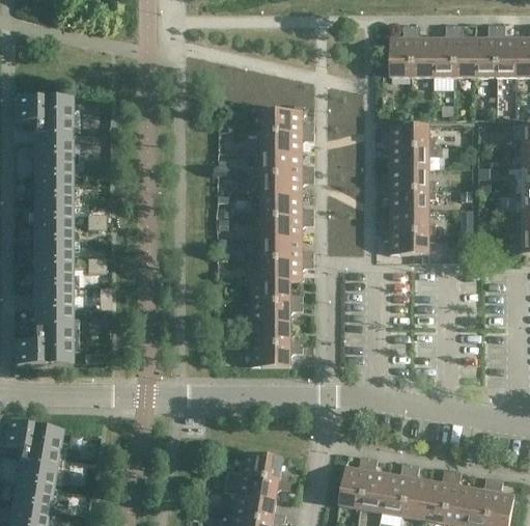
[(413,76),(413,24),(405,24),(405,33),(401,36),(391,36),(391,76),(413,76)]
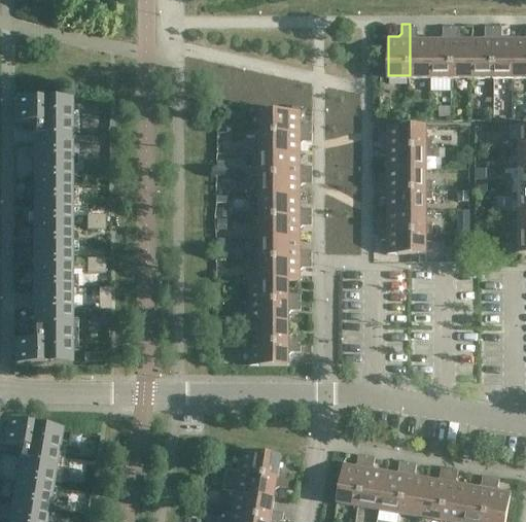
[(431,75),(431,36),(421,36),(418,33),(418,24),(410,24),(410,75),(431,75)]
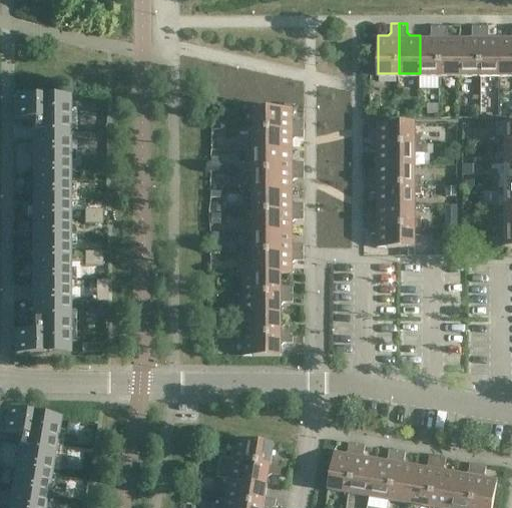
[(440,73),(440,23),(432,23),(432,32),(429,35),(420,35),(420,73),(440,73)]
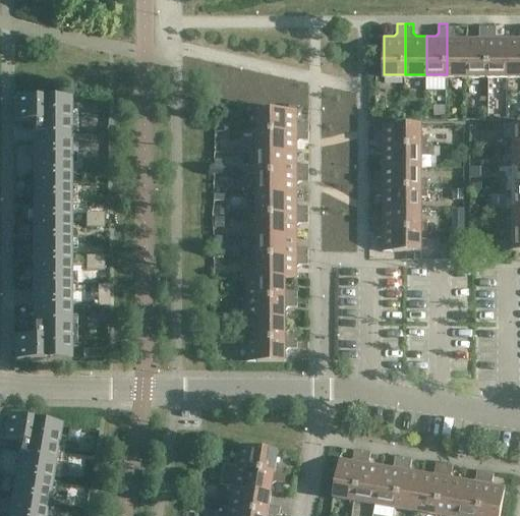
[(468,74),(468,36),(458,36),(455,33),(455,23),(447,23),(447,74),(468,74)]
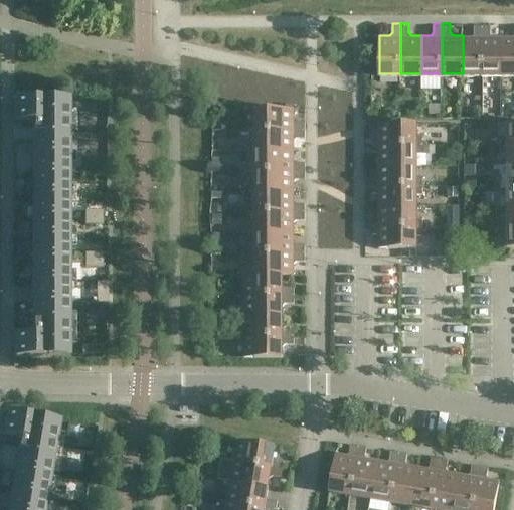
[(483,73),(483,23),(475,23),(475,32),(472,35),(463,35),(463,73),(483,73)]
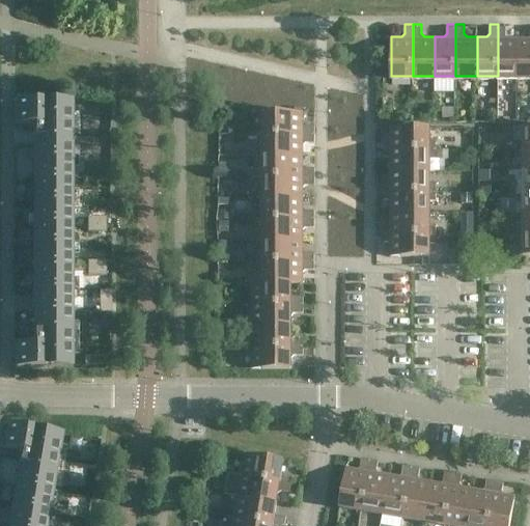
[(519,76),(519,36),(509,36),(506,33),(506,24),(498,24),(498,76),(519,76)]
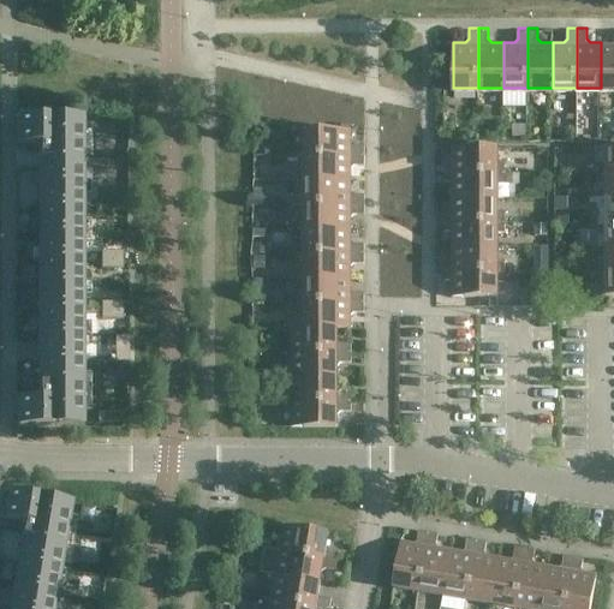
[(613,42),(601,42),(601,88),(613,88),(613,42)]
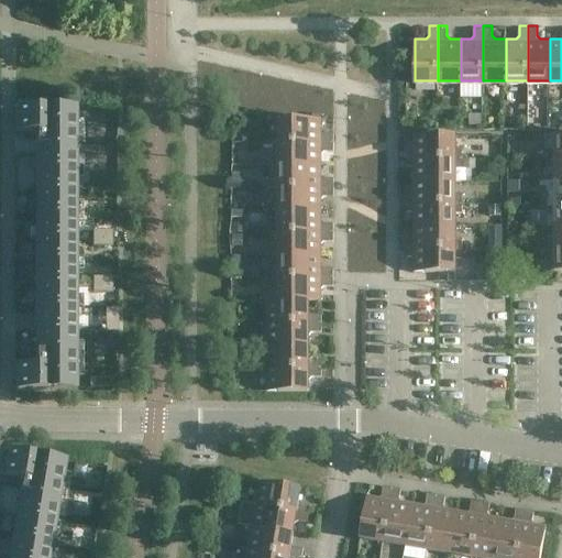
[(76,387),(76,233),(76,104),(17,104),(17,130),(36,130),(36,356),(36,362),(17,362),(17,387),(76,387)]
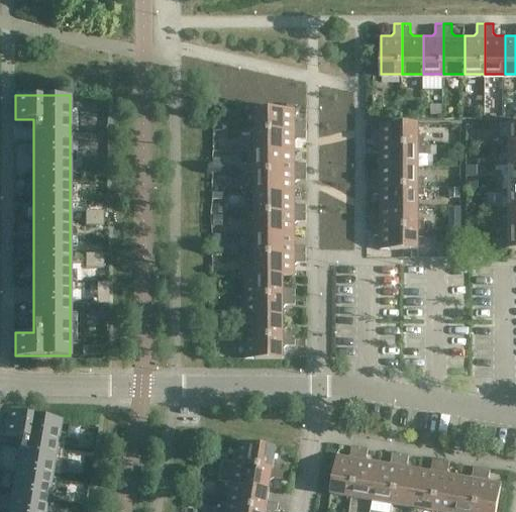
[(298,119),(295,116),(295,106),(256,106),(256,127),(307,127),(307,119),(298,119)]
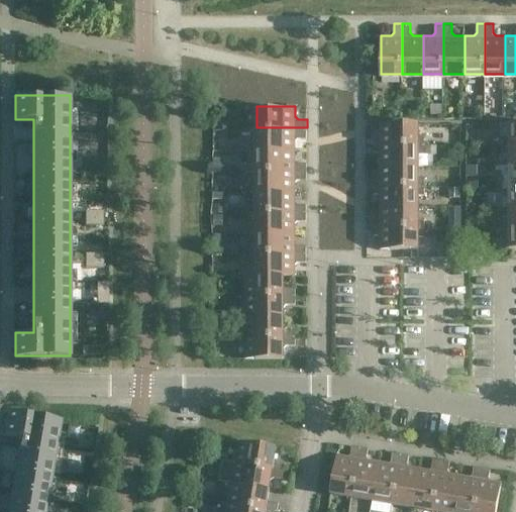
[(419,133),(419,120),(381,120),(381,134),(375,134),(375,142),(425,142),(425,133),(419,133)]
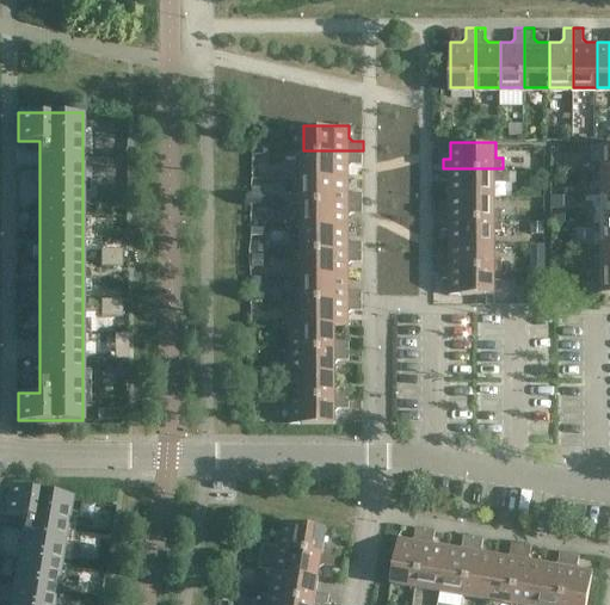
[(609,142),(603,142),(603,158),(596,158),(596,168),(609,167),(609,142)]
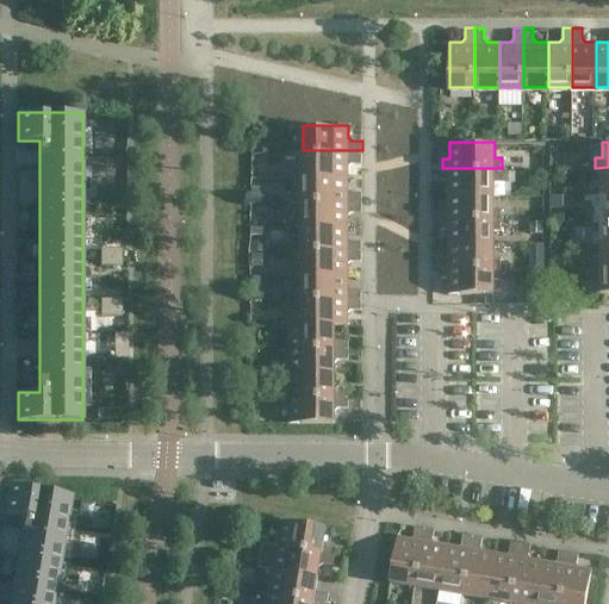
[(348,163),(352,160),(362,160),(362,150),(303,150),(303,175),(348,175),(348,163)]
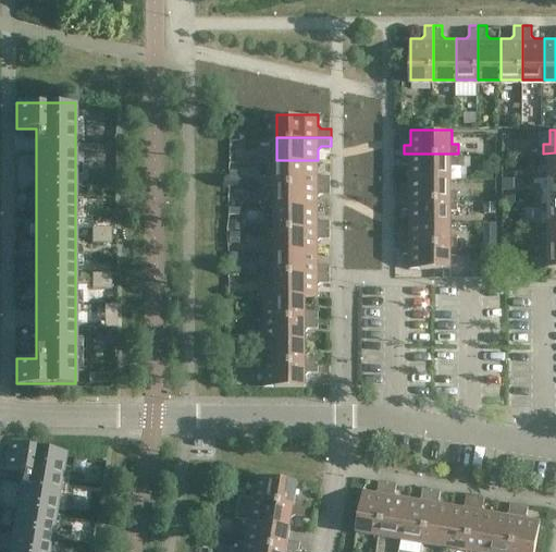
[(555,152),(543,154),(543,163),(550,163),(550,175),(555,175),(555,152)]
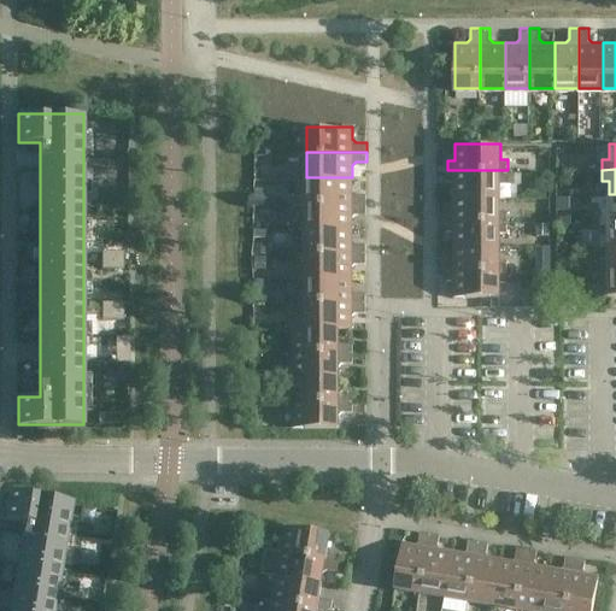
[(500,194),(500,181),(508,181),(508,170),(447,170),(447,178),(455,178),(455,194),(500,194)]
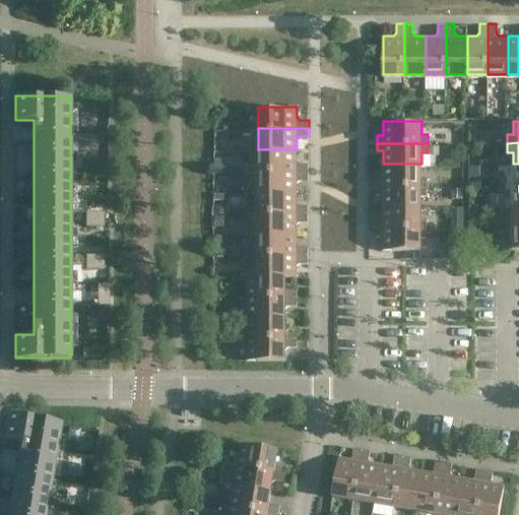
[(300,162),(297,158),(297,149),(258,149),(258,170),(309,170),(309,162),(300,162)]
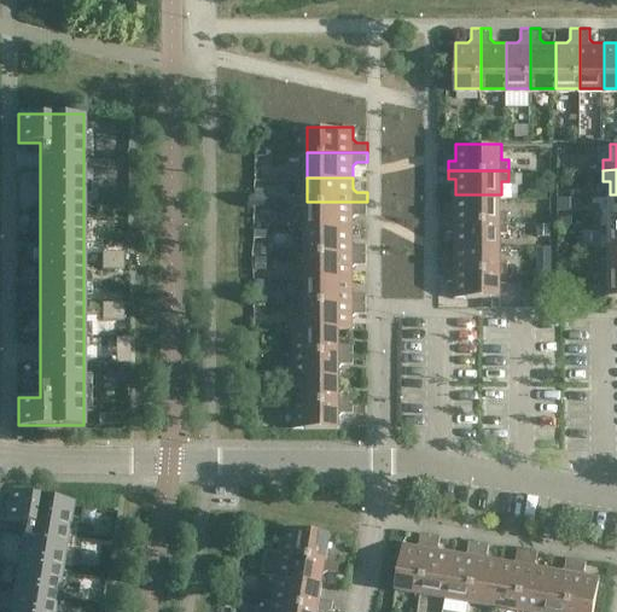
[(501,209),(501,194),(455,194),(455,210),(448,210),(448,220),(508,220),(508,209),(501,209)]
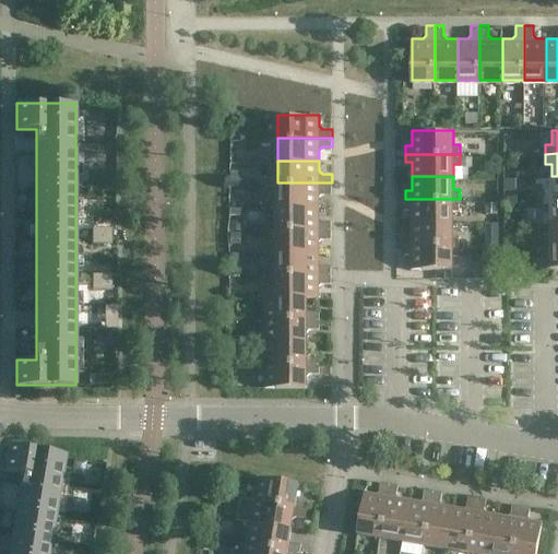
[(557,176),(551,176),(551,189),(545,189),(545,199),(557,198),(557,176)]
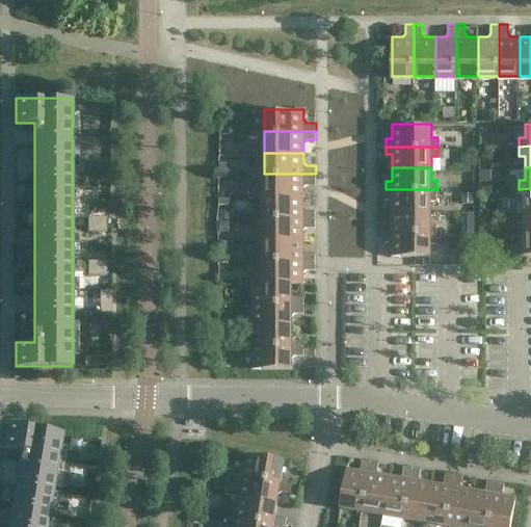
[(303,185),(307,182),(316,182),(316,174),(264,174),(264,195),(303,195),(303,185)]
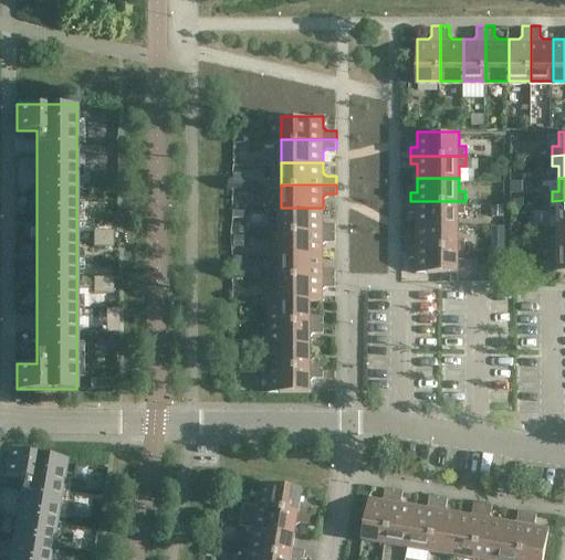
[(564,200),(552,201),(552,211),(558,211),(558,223),(564,222),(564,200)]
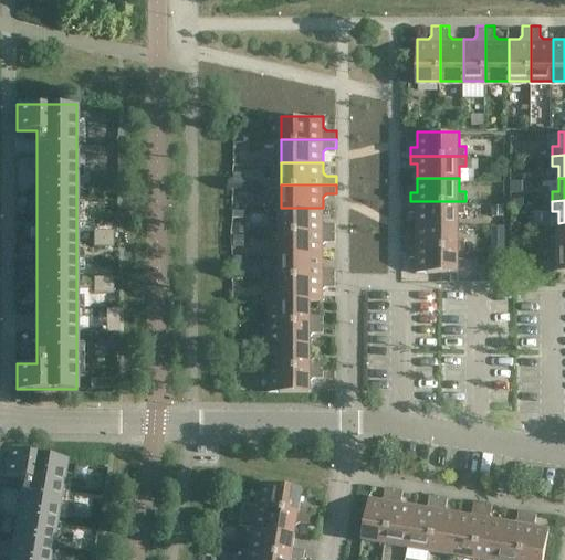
[(459,223),(459,211),(466,211),(466,201),(410,201),(410,209),(417,209),(417,223),(459,223)]
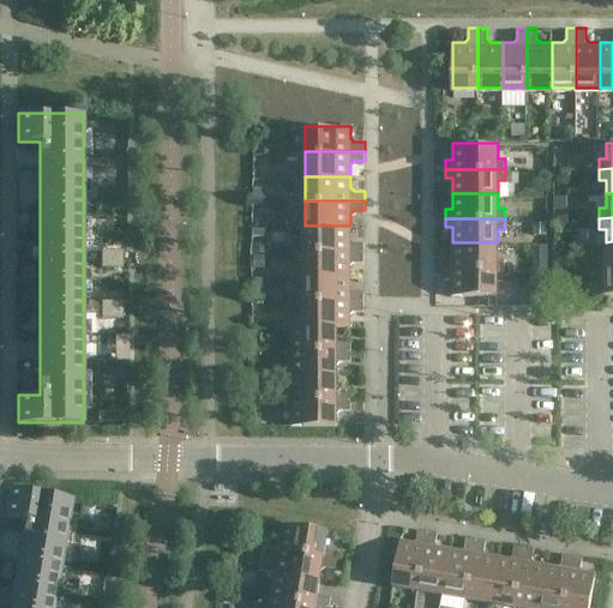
[(354,240),(350,236),(350,226),(305,226),(305,250),(365,250),(365,240),(354,240)]
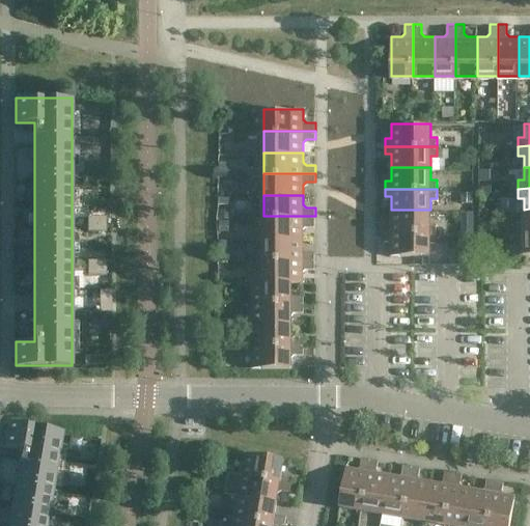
[(529,209),(524,210),(524,222),(518,222),(518,231),(529,230),(529,209)]
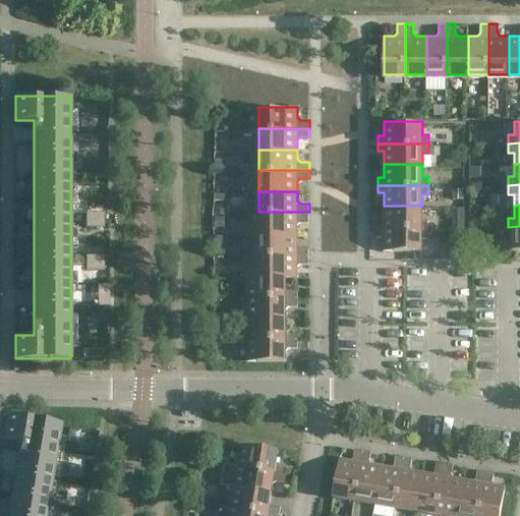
[(422,218),(422,206),(384,206),(384,219),(378,219),(378,227),(428,226),(428,218),(422,218)]
